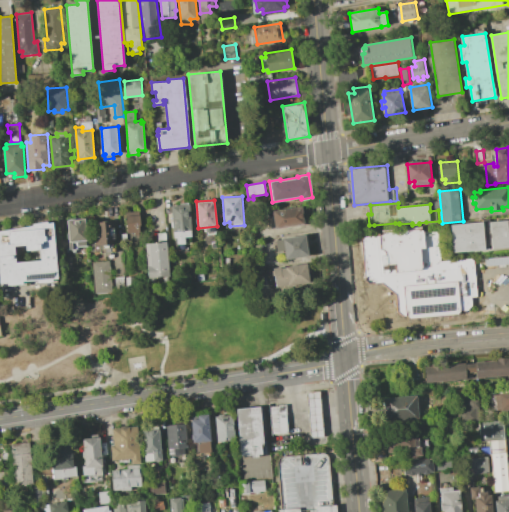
[(192,236),(185,237),(185,244),(177,244),(177,237),(174,238),(171,206),(190,204),(192,236)]
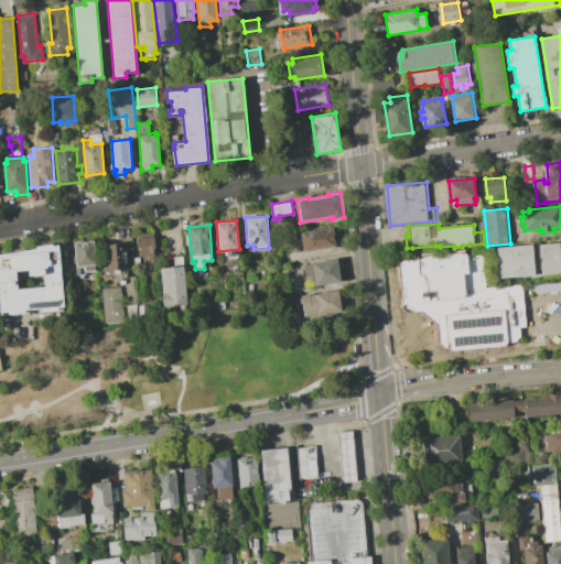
[(336,247),(304,251),(301,231),(333,227),(336,247)]
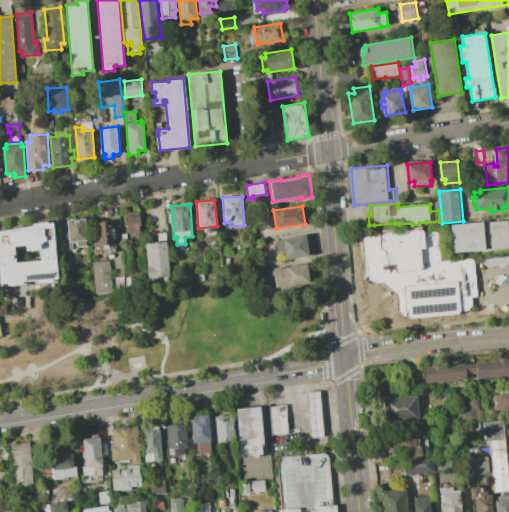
[(141,239),(132,240),(131,233),(128,233),(126,212),(140,211),(141,225),(139,225),(141,239)]
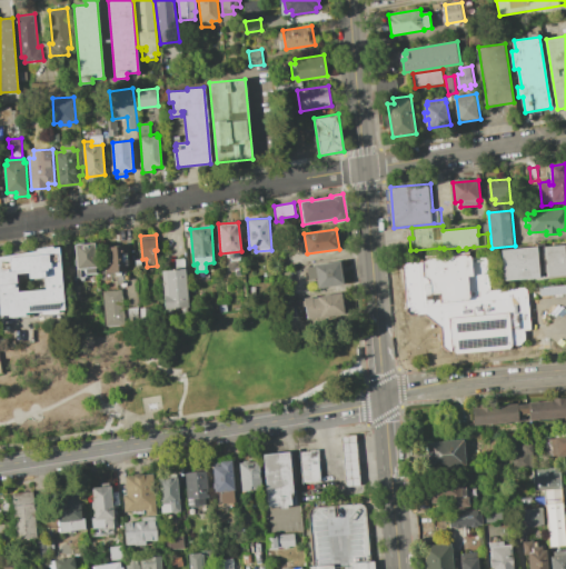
[(96,267),(97,272),(87,273),(87,268),(80,268),(81,277),(78,277),(76,245),(96,242),(98,267),(96,267)]
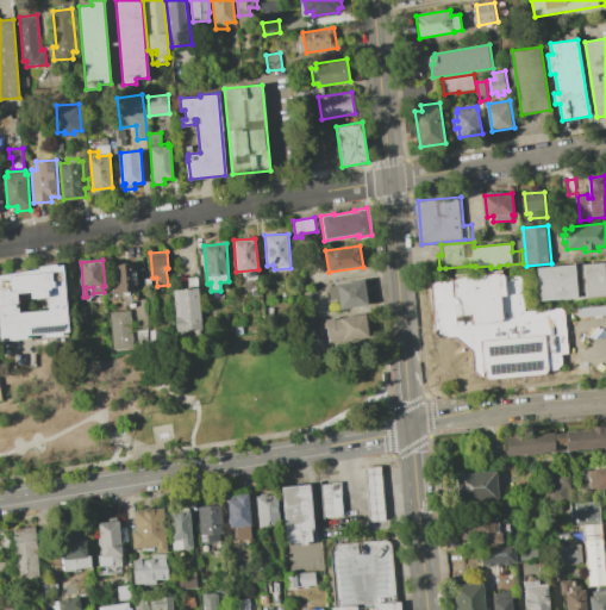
[(605,294),(587,297),(585,265),(605,261),(605,294)]
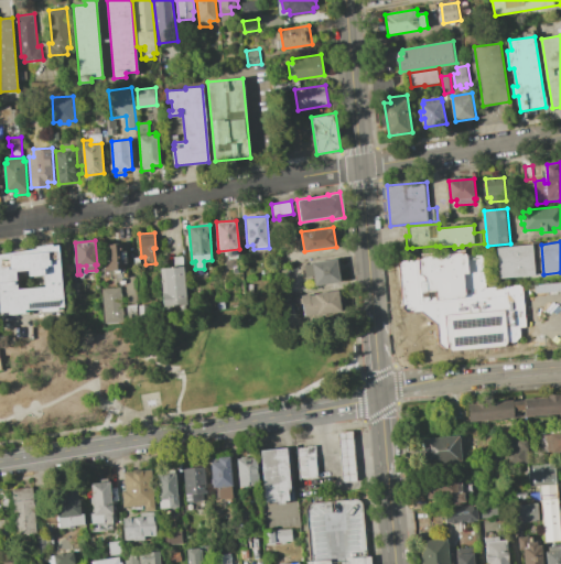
[(120,269),(120,273),(112,273),(111,270),(110,270),(111,275),(105,277),(104,245),(127,243),(128,269),(120,269)]
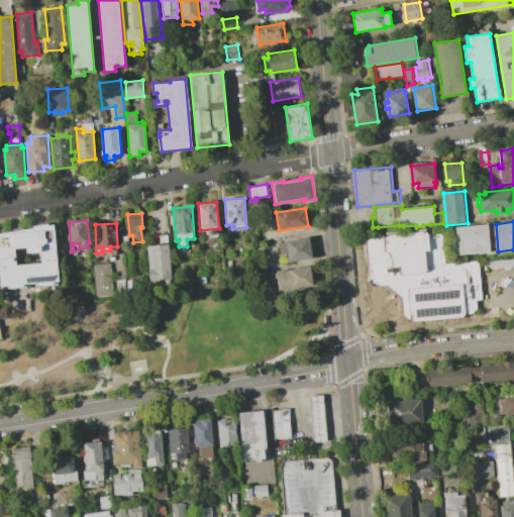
[(48,224),(48,225),(54,224),(60,281),(54,281),(54,284),(31,286),(30,283),(23,284),(23,286),(9,288),(9,285),(1,286),(0,275),(0,231),(34,228),(34,225),(48,224)]
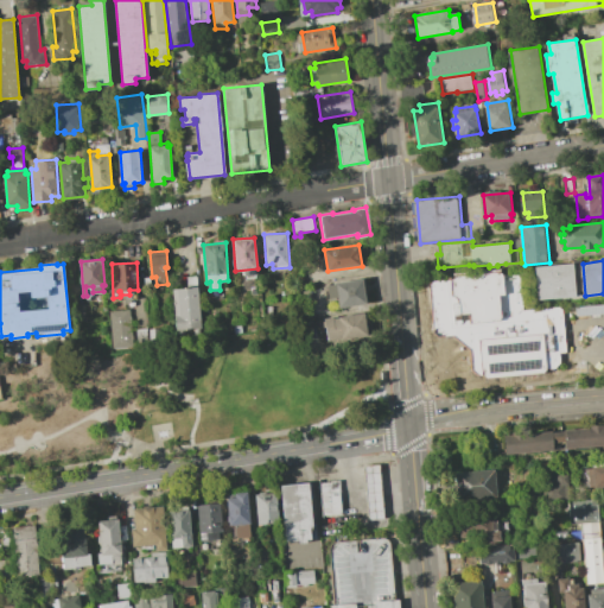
[(574,264),(578,297),(540,299),(536,267),(574,264)]
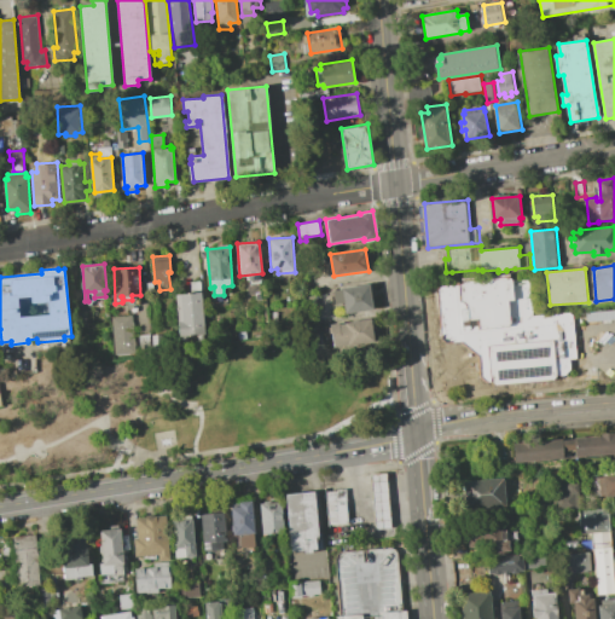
[(441,285),(460,284),(464,281),(509,277),(512,279),(527,278),(529,298),(532,296),(534,314),(569,312),(574,316),(578,358),(570,359),(572,369),(564,375),(557,376),(553,381),(509,385),(495,386),(491,382),(487,382),(481,377),(480,369),(479,356),(477,354),(470,348),(462,342),(446,343),(441,340),(440,314),(437,289),(441,285)]
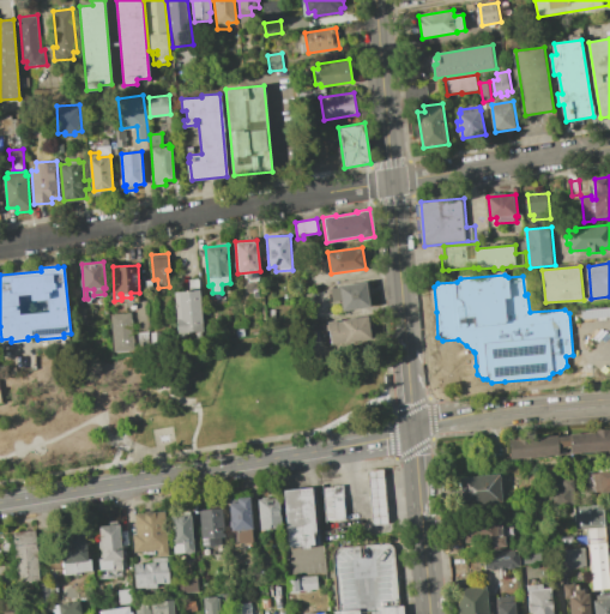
[(367,282),(370,306),(342,311),(340,302),(333,304),(330,287),(367,282)]
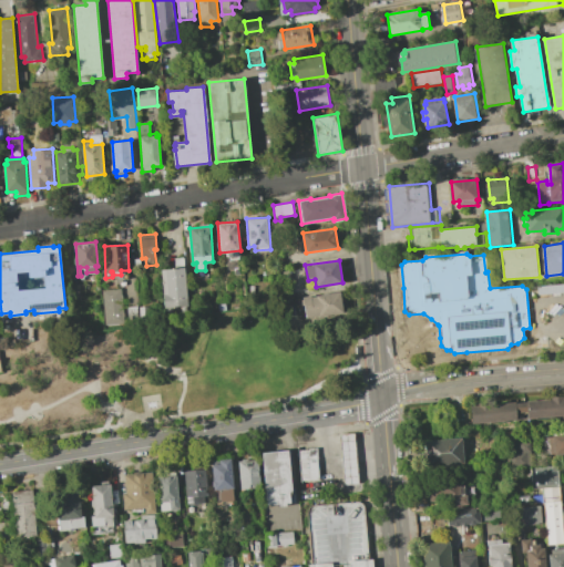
[(188,305),(165,307),(162,269),(185,267),(188,305)]
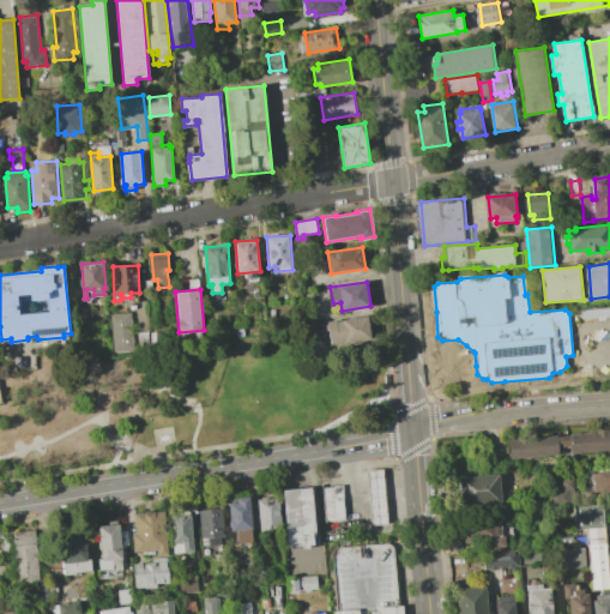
[(136,349),(115,351),(112,314),(132,312),(136,349)]
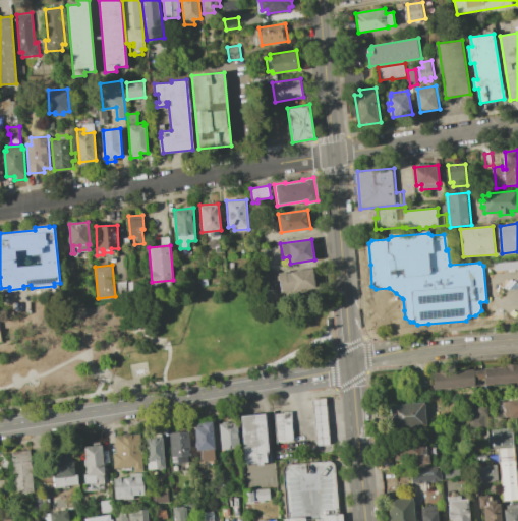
[(312,268),(315,288),(294,291),(294,290),(282,292),(279,273),(312,268)]
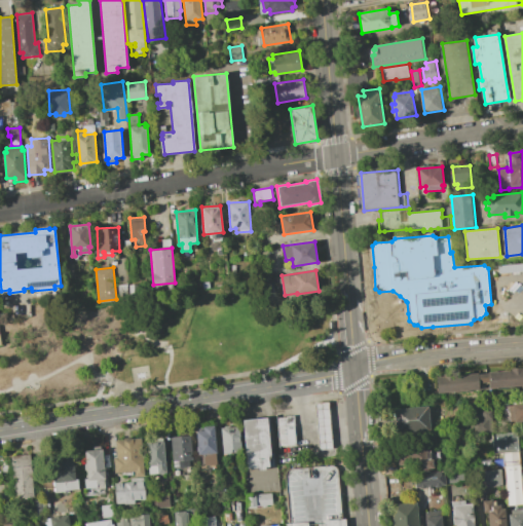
[(129,297),(120,298),(119,285),(127,284),(129,297)]
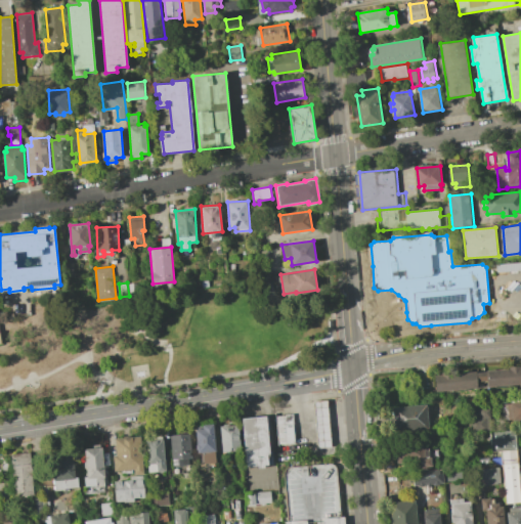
[(138,292),(130,293),(129,284),(137,282),(138,292)]
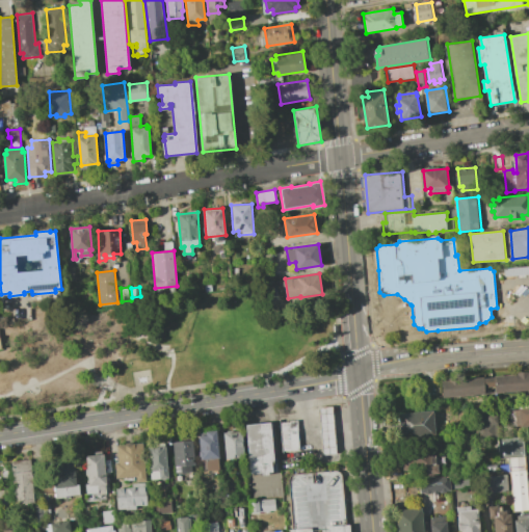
[(442,381),(528,372),(528,389),(444,398),(442,381)]
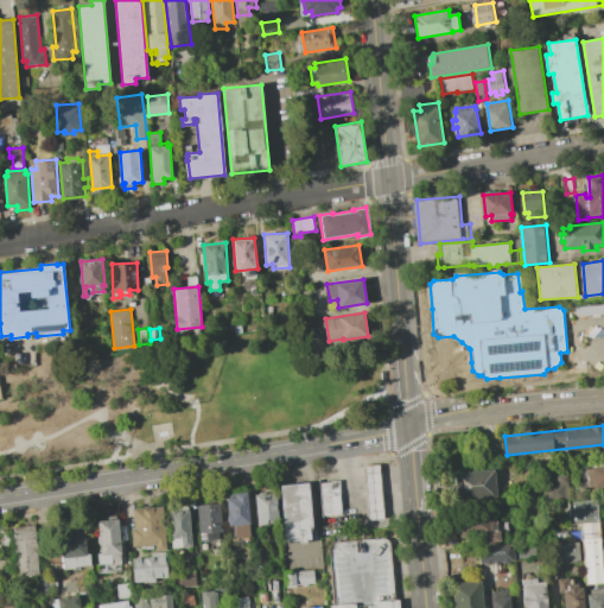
[(374,519),(369,466),(385,464),(389,518),(374,519)]
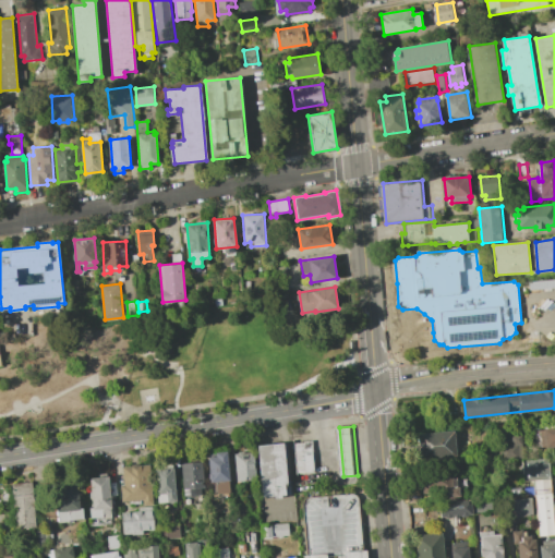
[(538,429),(554,427),(554,446),(540,448),(538,429)]
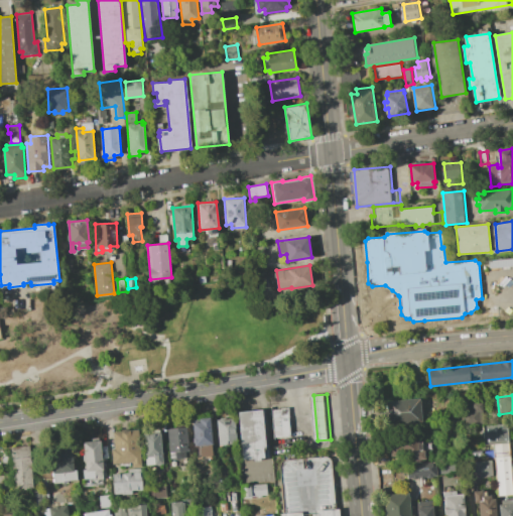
[(391,402),(424,399),(426,423),(393,426),(391,402)]
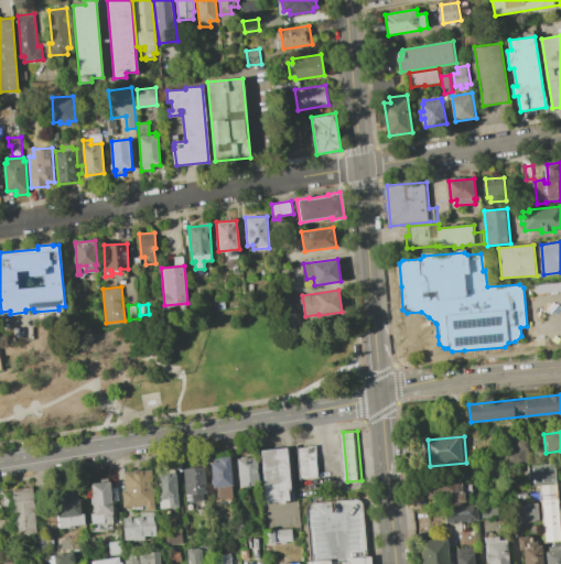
[(299,445),(321,443),(325,478),(303,480),(299,445)]
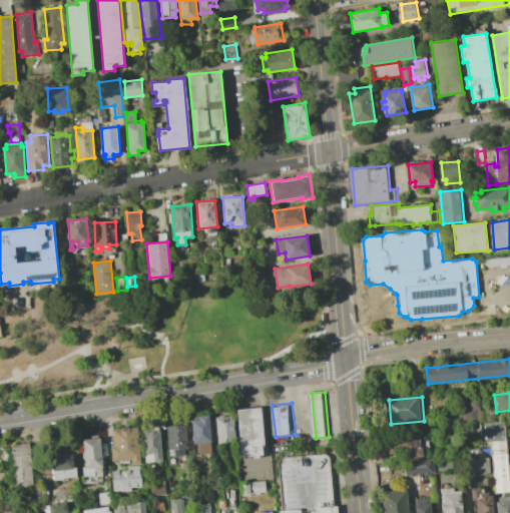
[(261,408),(266,455),(260,455),(260,458),(253,458),(253,456),(242,457),(237,410),(261,408)]
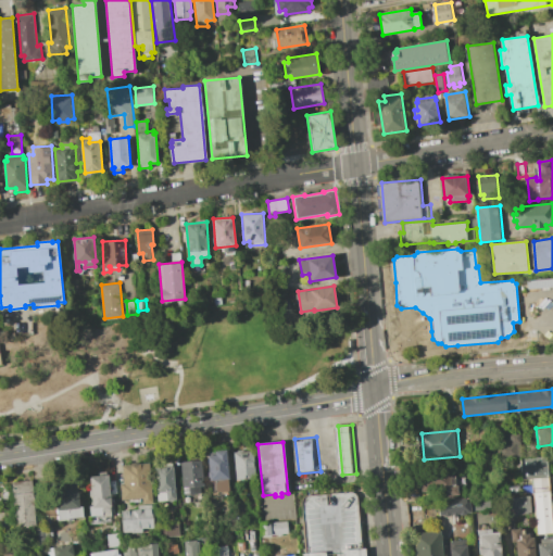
[(523,442),(502,443),(503,456),(524,454),(523,442)]
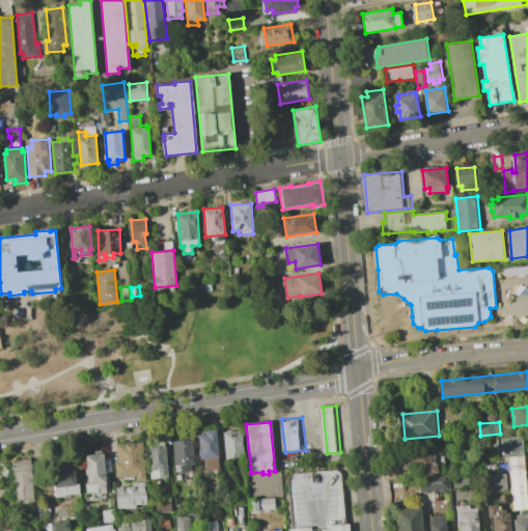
[(217,429),(220,469),(206,470),(205,458),(200,458),(198,435),(206,434),(206,430),(217,429)]
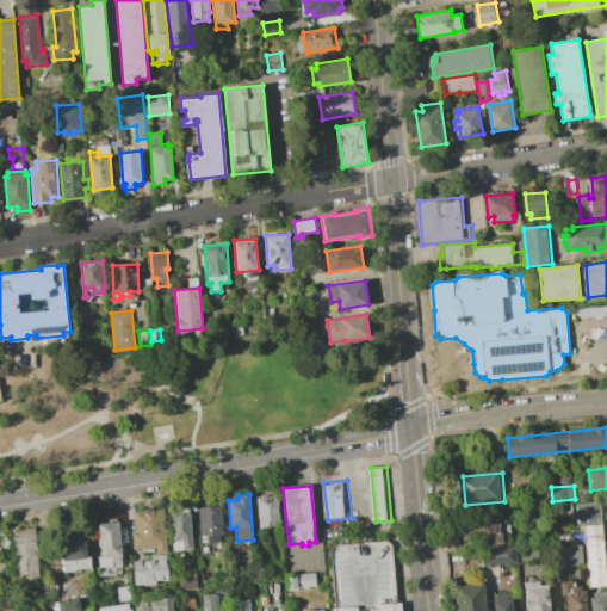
[(279,495),(282,525),(259,528),(256,497),(279,495)]
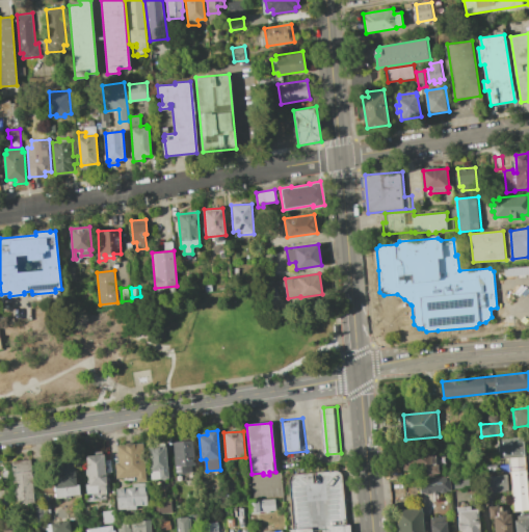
[(192,440),(194,466),(191,466),(192,472),(176,473),(174,442),(192,440)]
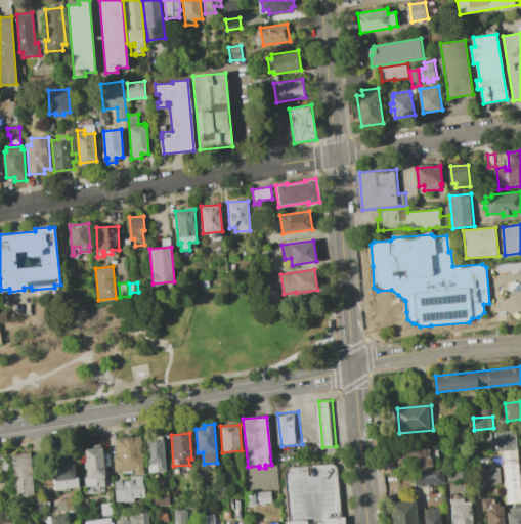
[(520,433),(520,449),(506,451),(494,451),(493,436),(520,433)]
